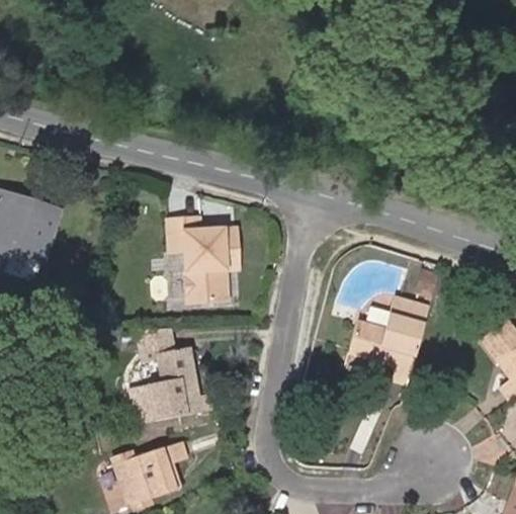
[(0,196),(35,208),(37,200),(0,188),(0,196)]
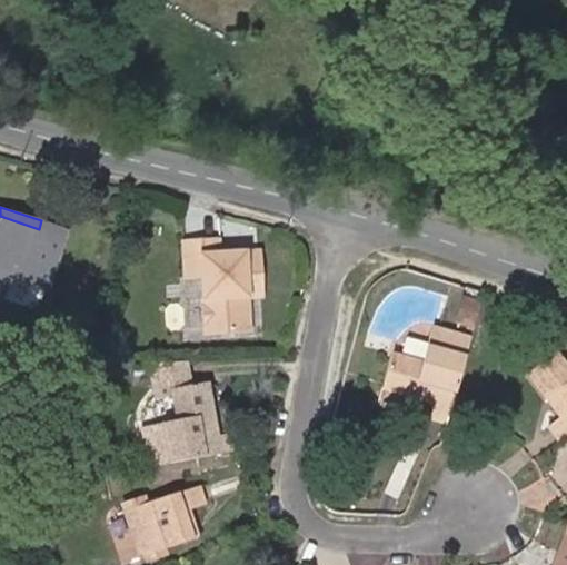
[(0,284),(5,270),(42,283),(61,226),(41,220),(39,229),(0,216),(0,284)]
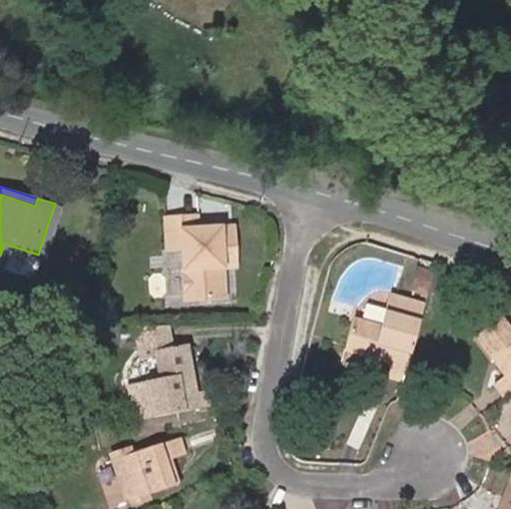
[(223,247),(237,246),(235,222),(199,224),(197,212),(167,214),(169,244),(184,244),(188,295),(225,292),(224,261),(223,247)]
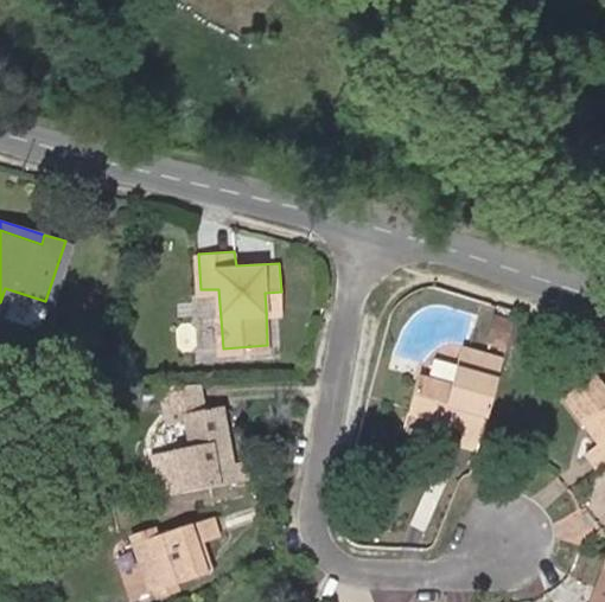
[(282,307),(281,292),(265,293),(266,308),(282,307)]
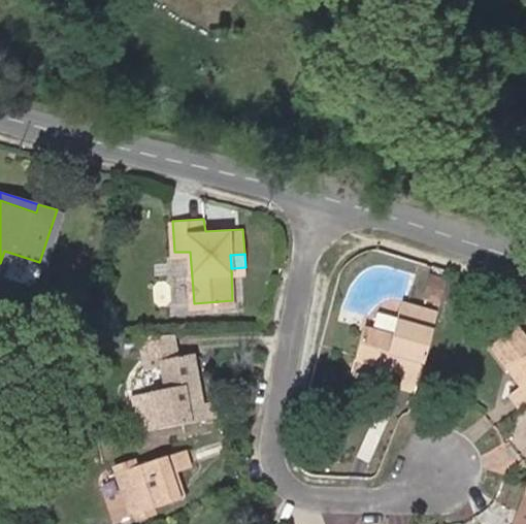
[(441,297),(448,276),(433,271),(427,292),(441,297)]
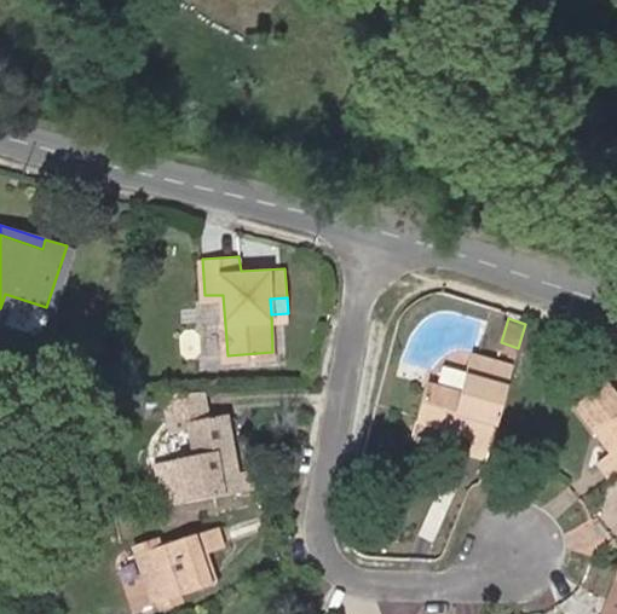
[(535,326),(525,324),(518,348),(519,348),(529,352),(535,326)]
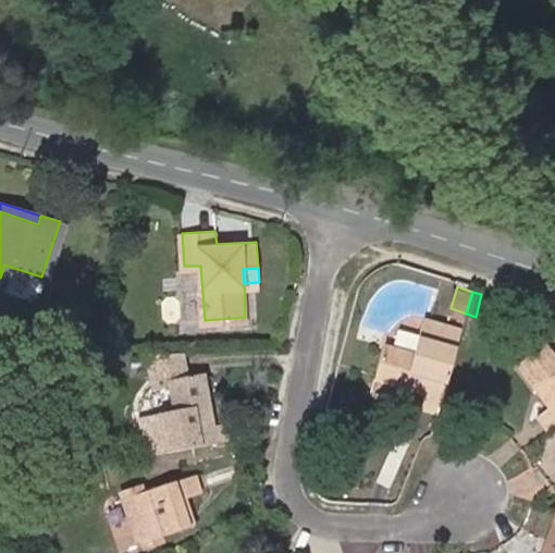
[(443,402),(463,328),(424,317),(415,352),(385,343),(377,375),(372,389),(375,394),(398,400),(404,396),(407,384),(427,390),(423,404),(441,409),(443,402)]
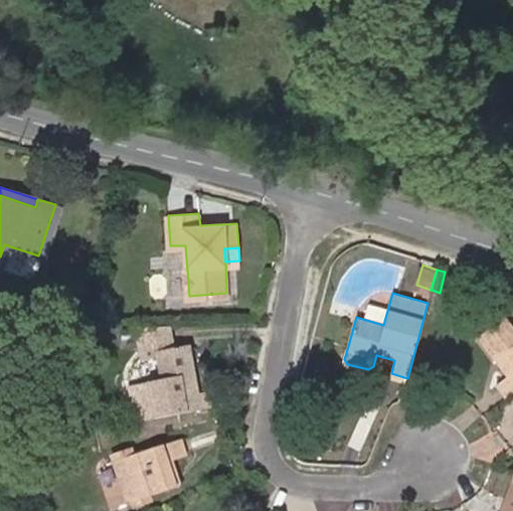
[(512,325),(503,313),(479,332),(509,371),(498,379),(509,393),(512,389),(512,325)]
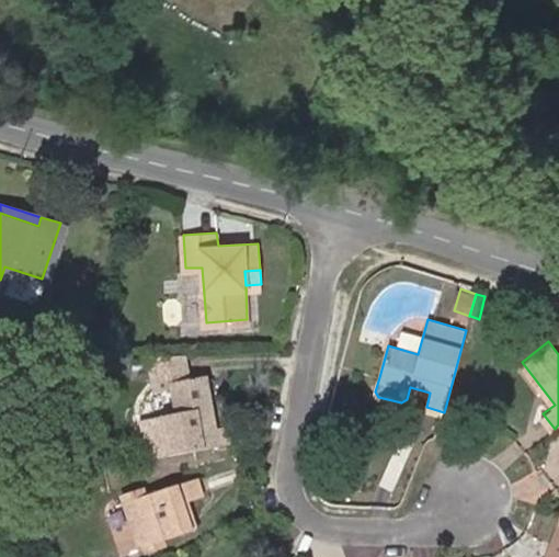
[(185,351),(152,353),(156,381),(173,378),(190,376),(185,351)]
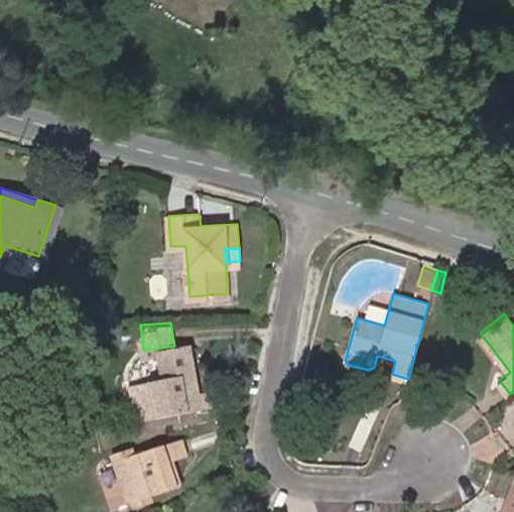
[(174,346),(159,348),(163,377),(132,383),(137,420),(215,404),(213,389),(197,392),(188,344),(174,346)]
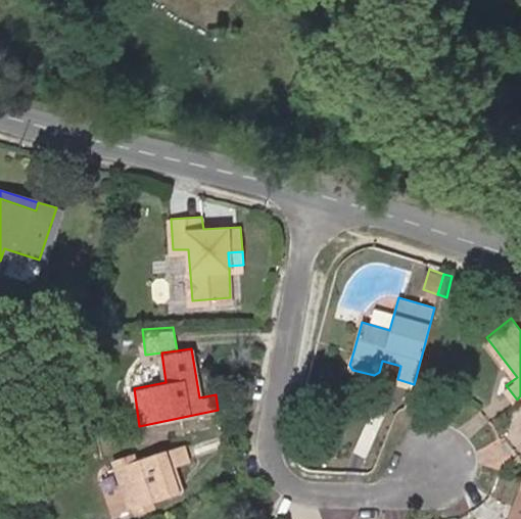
[(376,413),(364,409),(351,449),(364,452),(376,413)]
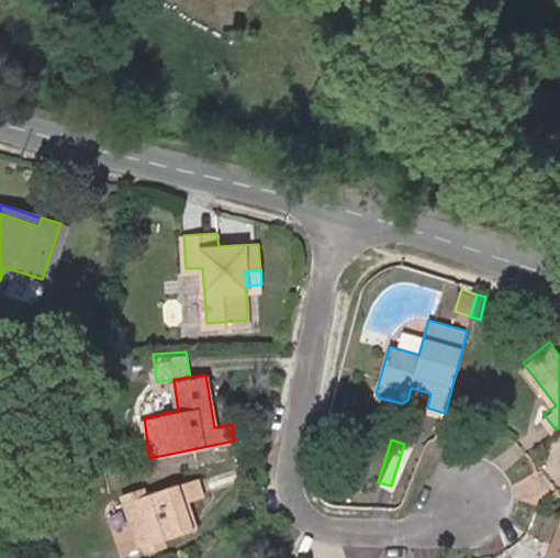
[(126,501),(140,544),(145,543),(147,549),(169,543),(167,536),(198,526),(189,499),(204,494),(199,478),(126,501)]
